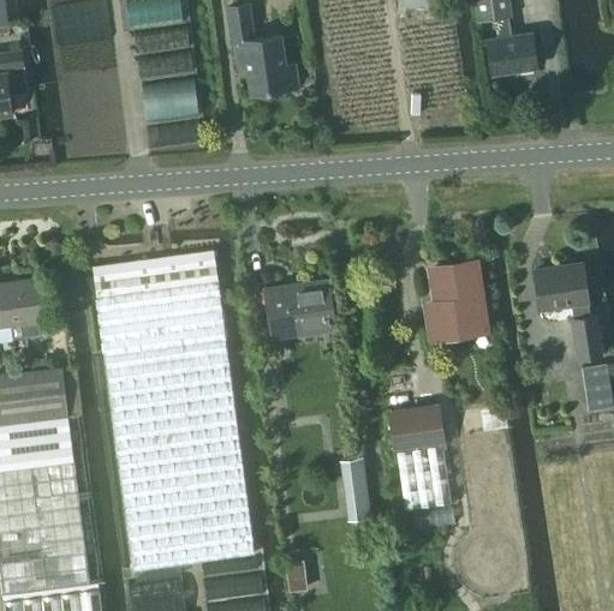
[(15,0),(5,0),(7,16),(17,15),(15,0)]
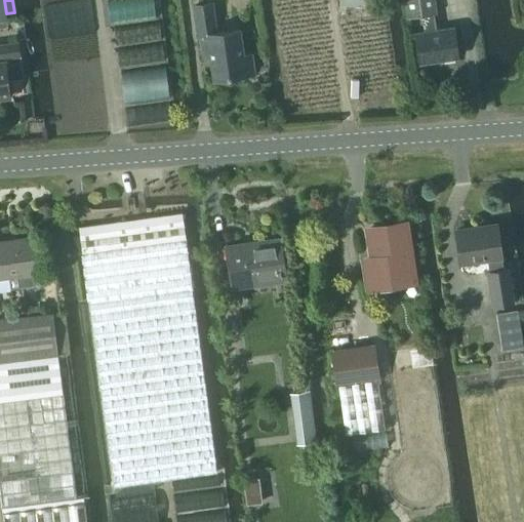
[(424,34),(415,35),(419,65),(457,58),(453,30),(436,32),(434,15),(436,15),(433,0),(404,0),(407,19),(421,17),(424,34)]
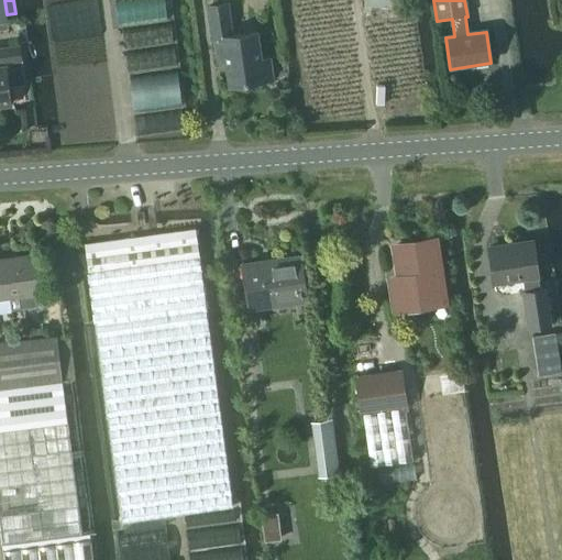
[(234,35),(230,7),(210,10),(215,39),(218,61),(226,59),(230,87),(272,80),(268,61),(260,61),(255,32),(234,35)]
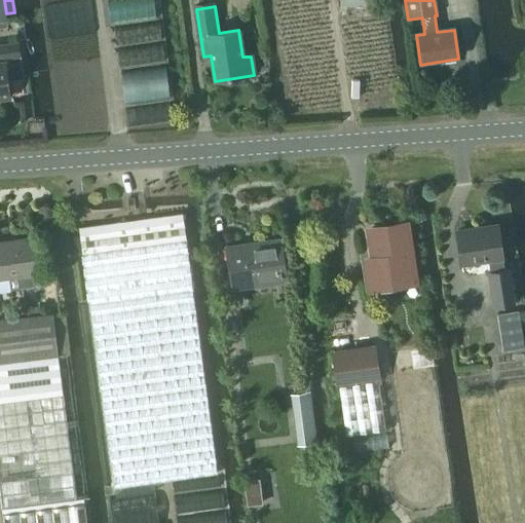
[(116,34),(118,48),(162,42),(160,28),(116,34)]
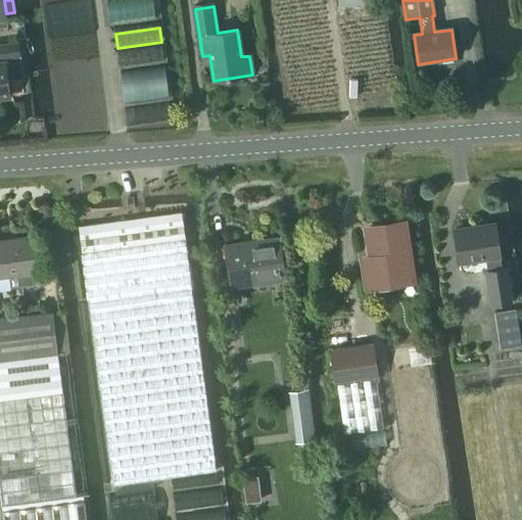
[(0,101),(10,100),(8,85),(24,83),(18,46),(0,48),(0,101)]
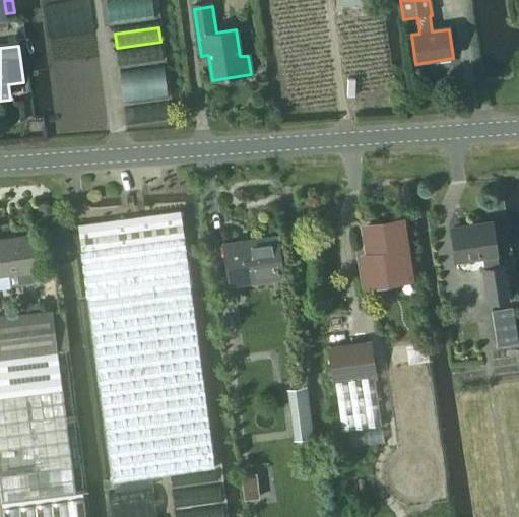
[(118,54),(120,68),(163,62),(160,48),(118,54)]
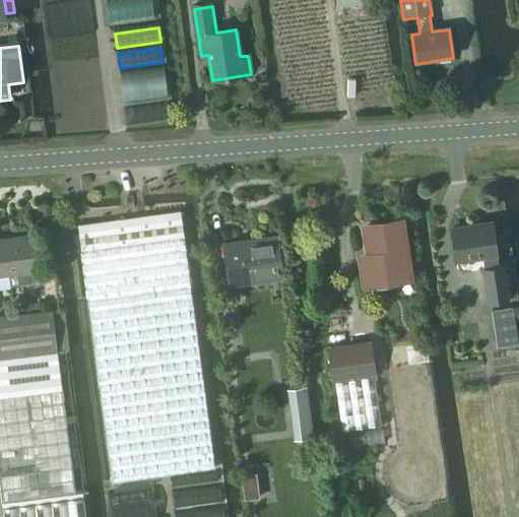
[(121,76),(125,105),(169,100),(165,71),(121,76)]
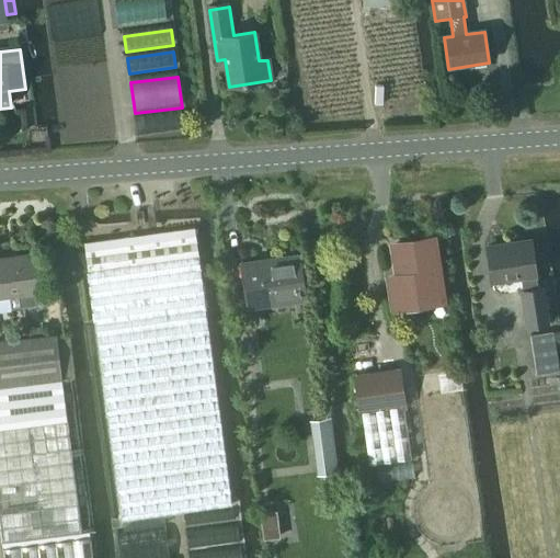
[(84,243),(123,523),(232,507),(193,229),(84,243)]
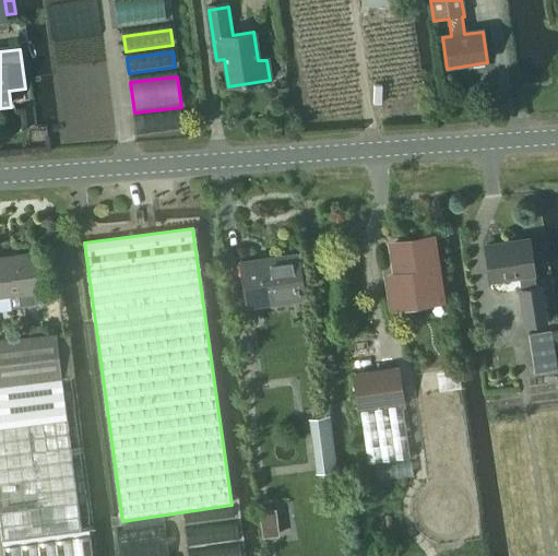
[(518,292),(523,329),(547,324),(542,288),(536,290),(529,240),(486,247),(491,283),(520,279),(521,292),(518,292)]
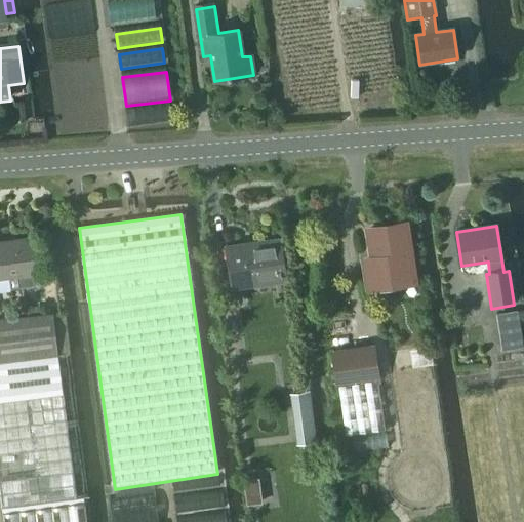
[(365,264),(367,284),(404,279),(406,294),(414,292),(406,227),(369,231),(373,263),(365,264)]
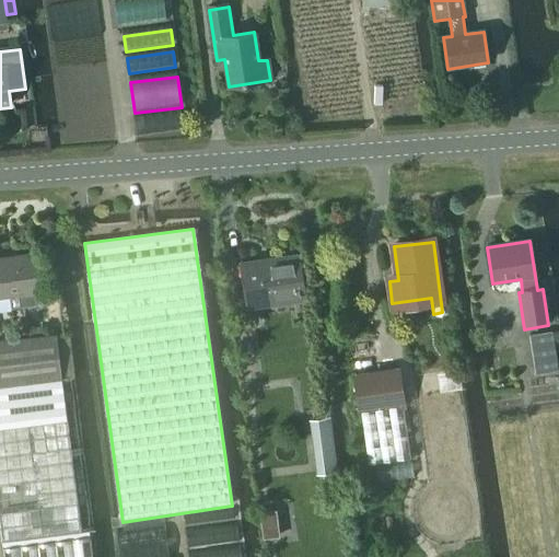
[(0,259),(0,298),(37,292),(32,256),(0,259)]
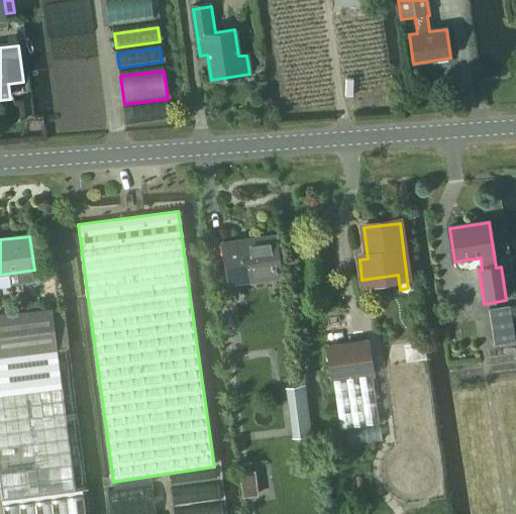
[(222,243),(227,285),(281,278),(275,236),(222,243)]
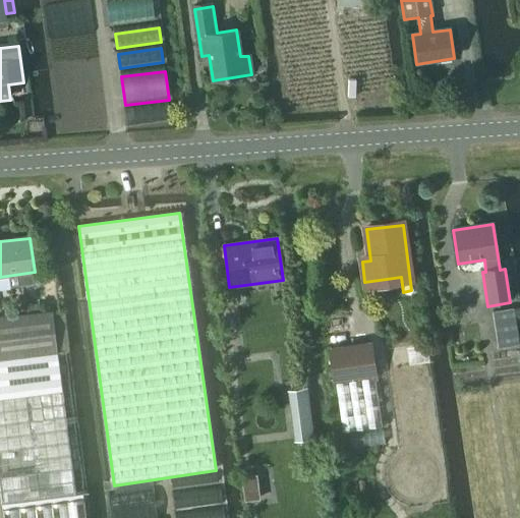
[(493,313),(497,350),(517,348),(513,311),(493,313)]
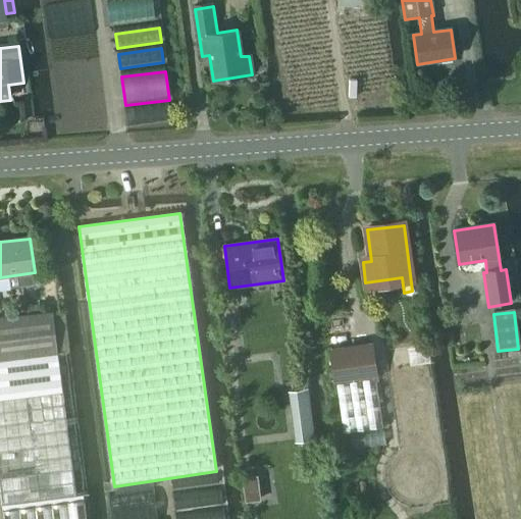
[(0,319),(0,374),(59,366),(52,313),(0,319)]
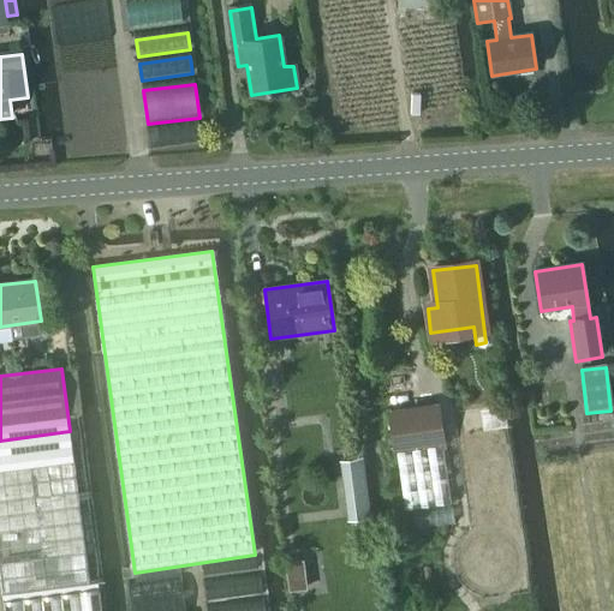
[(392,417),(405,513),(452,507),(439,409),(392,417)]
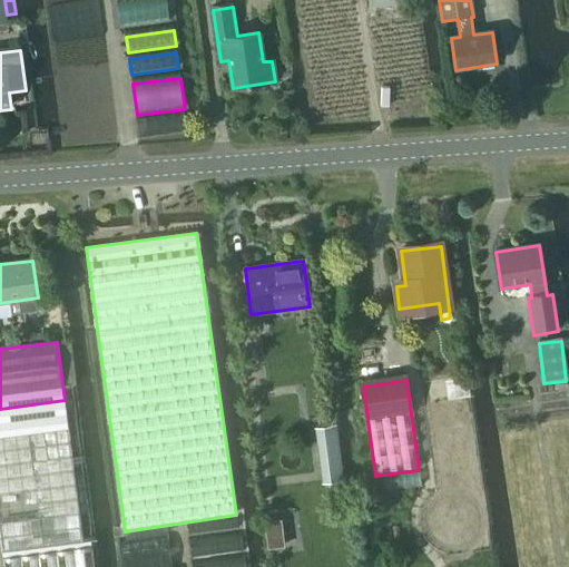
[(84,543),(65,400),(0,409),(0,529),(3,553),(84,543)]
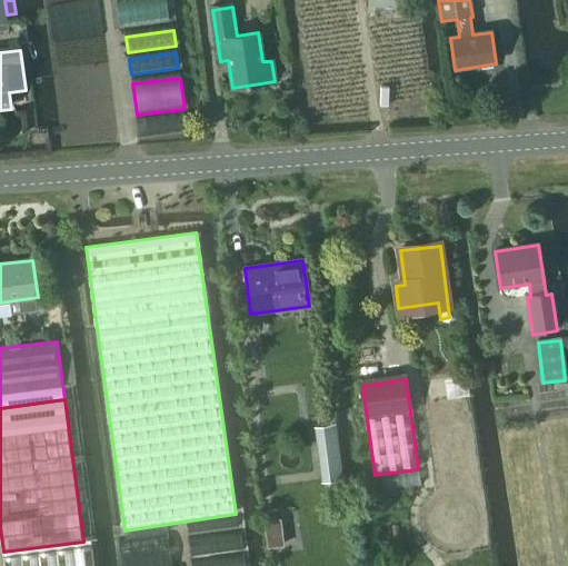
[(318,428),(324,466),(345,463),(339,425),(318,428)]
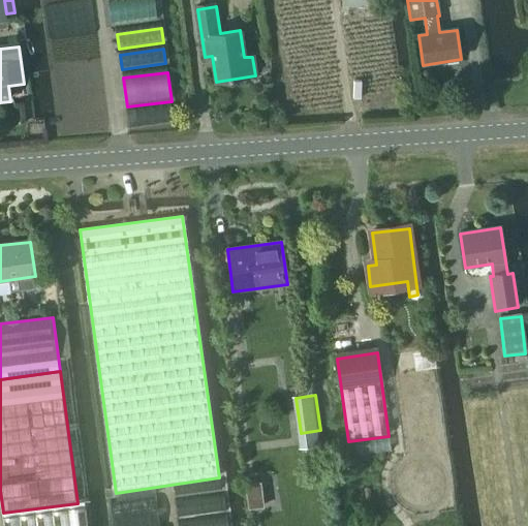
[(261,493),(248,494),(251,511),(264,509),(261,493)]
